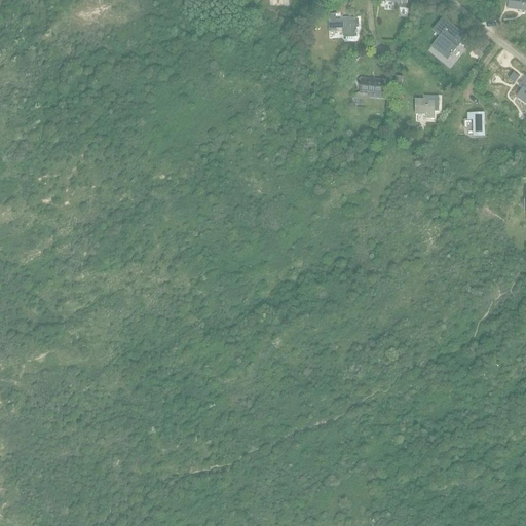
[(525,0),(509,0),(508,8),(525,11),(525,0)]
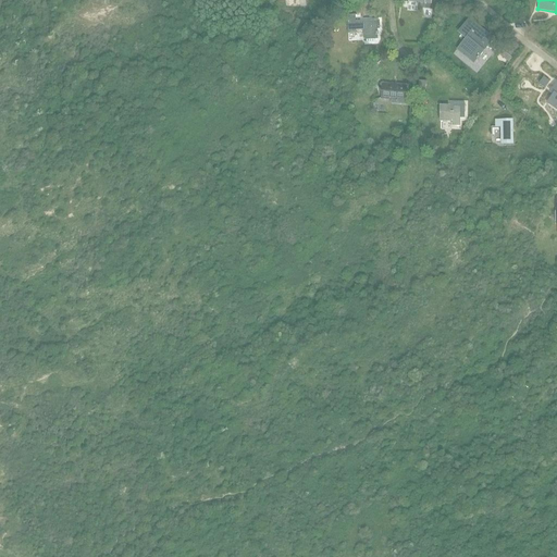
[(378,39),(378,35),(379,35),(379,32),(378,32),(378,29),(380,28),(379,21),(356,22),(355,15),(347,15),(348,34),(356,33),(356,31),(364,29),(364,39),(367,39),(367,41),(376,41),(376,39),(378,39)]
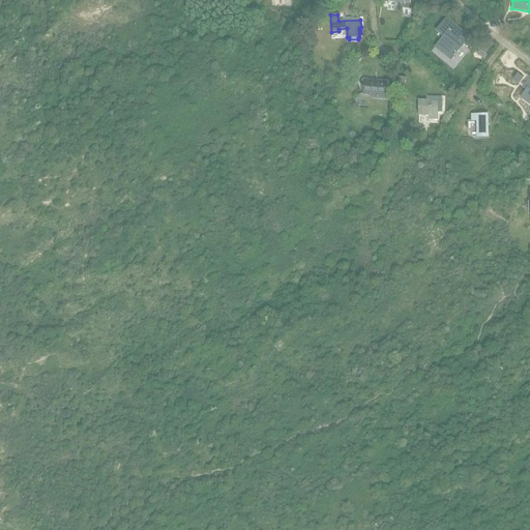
[(442,52),(450,59),(469,36),(446,19),(437,30),(450,41),(442,52)]
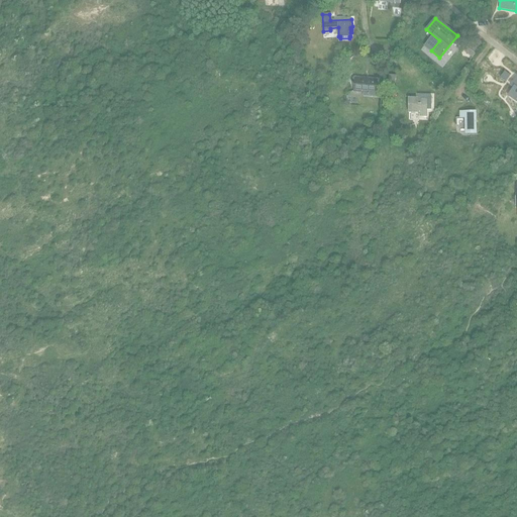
[(339,73),(346,79),(350,75),(343,69),(339,73)]
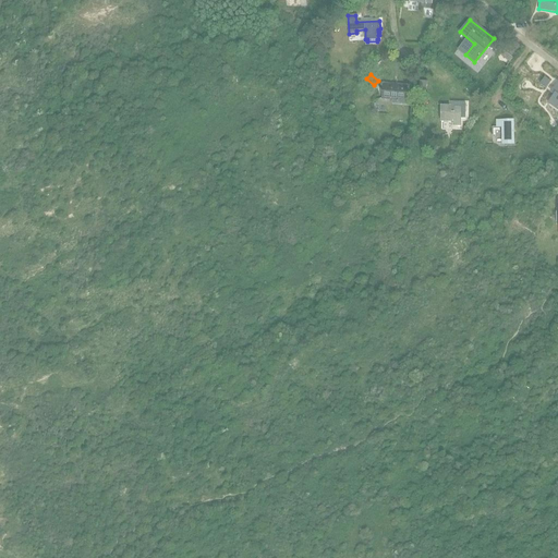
[(545,77),(541,84),(546,88),(550,82),(545,77)]
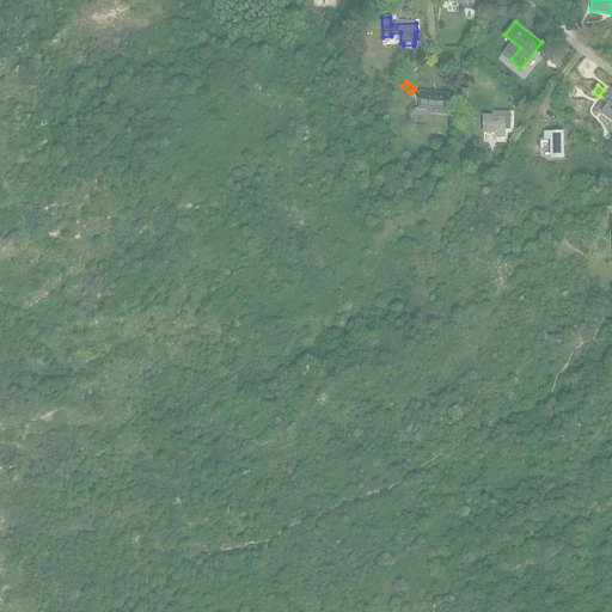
[(421,92),(420,109),(436,110),(436,115),(451,116),(451,104),(446,103),(446,95),(421,92)]
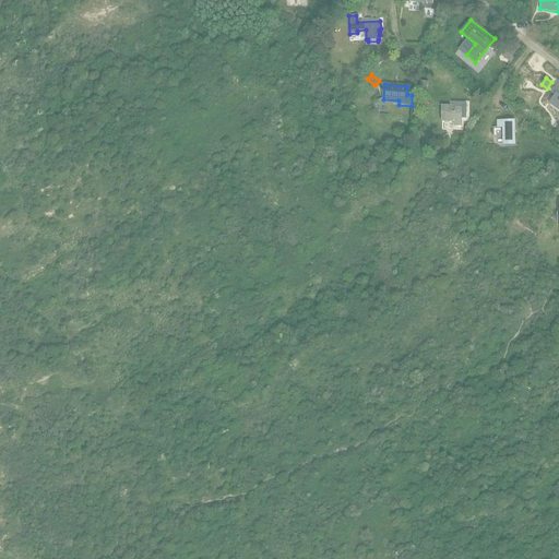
[(452,106),(442,106),(442,120),(454,121),(454,126),(461,126),(461,119),(466,119),(466,104),(452,104),(452,106)]
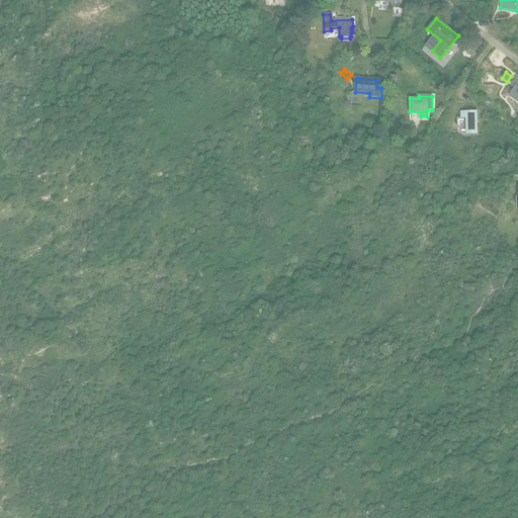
[(460,111),(460,118),(465,117),(466,134),(478,134),(477,111),(465,111),(460,111)]
